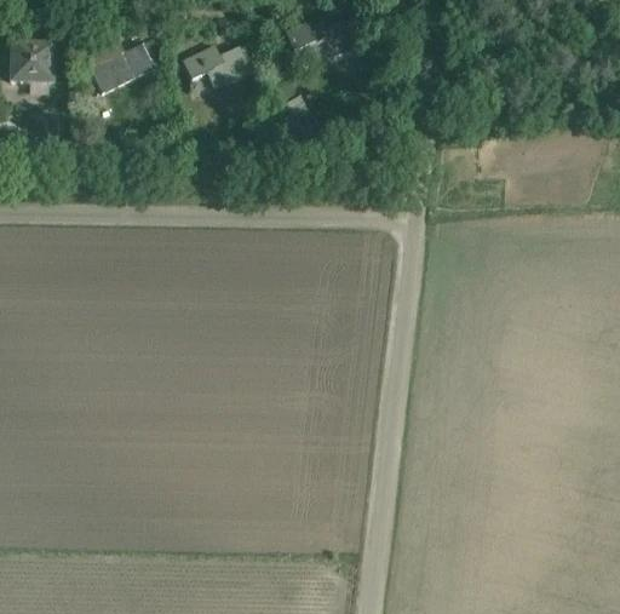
[(315,58),(354,42),(365,38),(355,15),(344,19),(344,18),(343,18),(323,27),(320,16),(286,29),(293,49),(309,42),(315,58)]
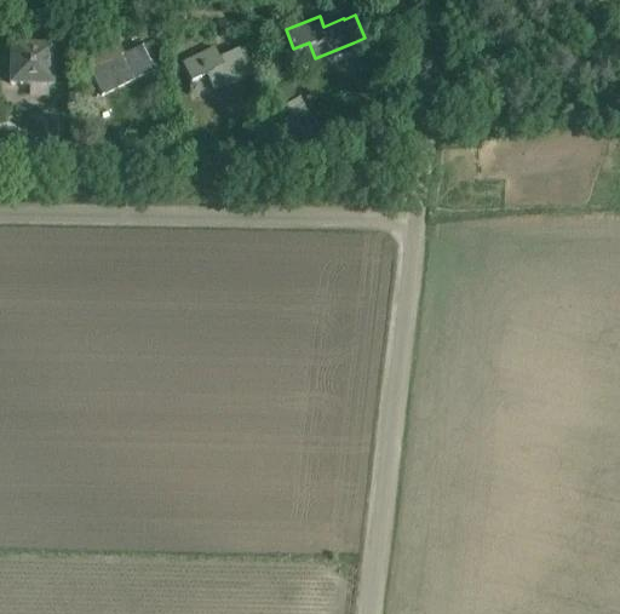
[(11,39),(10,80),(24,80),(55,81),(56,40),(11,39)]
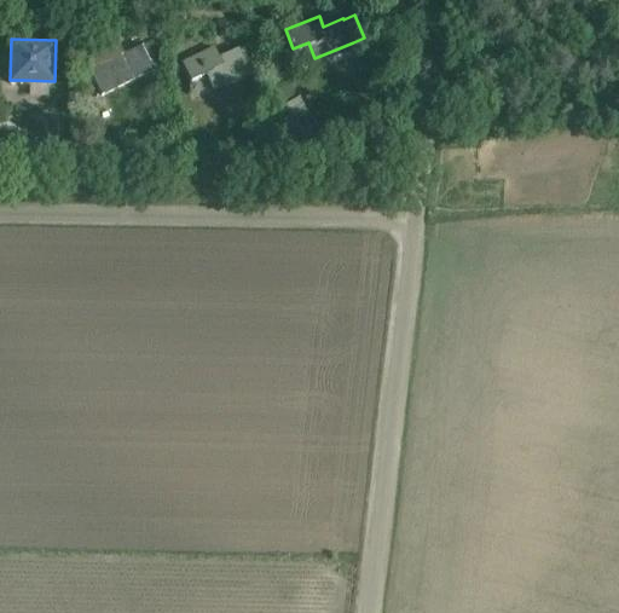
[(117,41),(85,57),(94,76),(102,91),(116,84),(154,67),(142,42),(122,51),(117,41)]
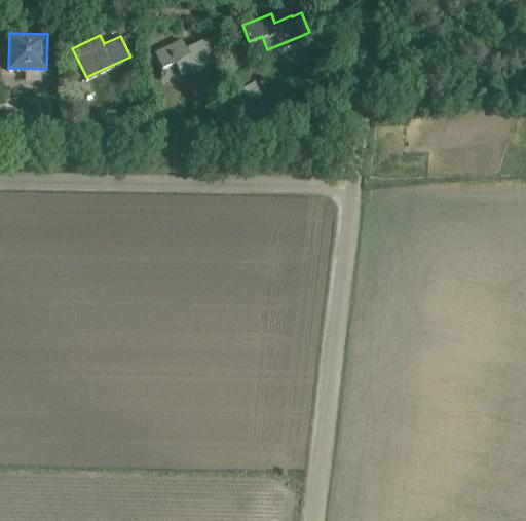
[(213,59),(212,57),(202,38),(186,46),(182,37),(154,50),(162,67),(175,61),(181,74),(213,59)]
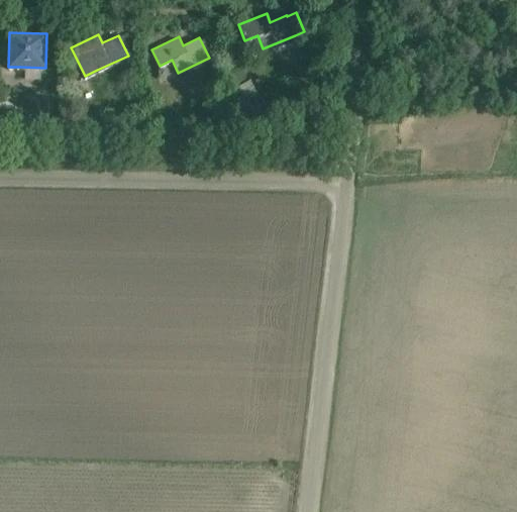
[(52,98),(37,99),(38,115),(53,114),(52,98)]
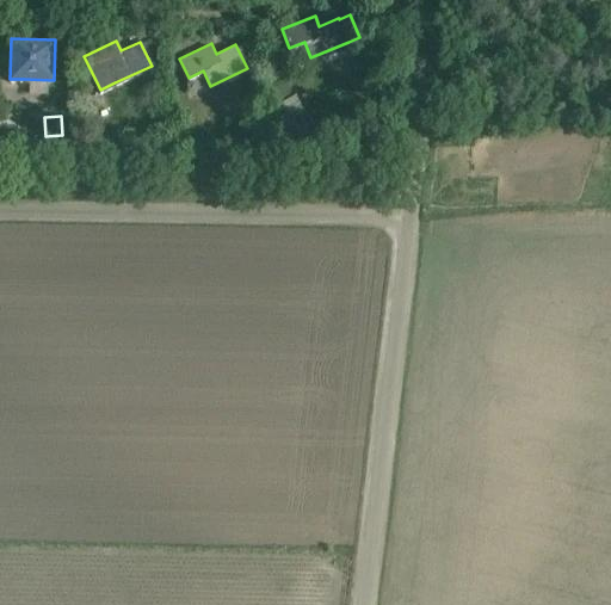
All buildings are outlined.
